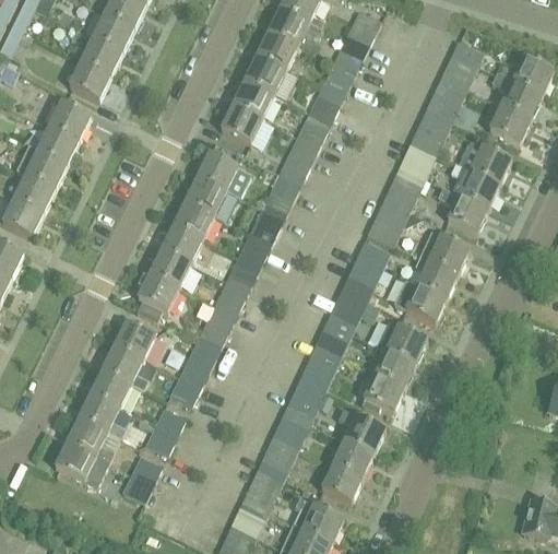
[(0,23),(4,25),(16,1),(14,0),(2,0),(0,4),(0,23)]
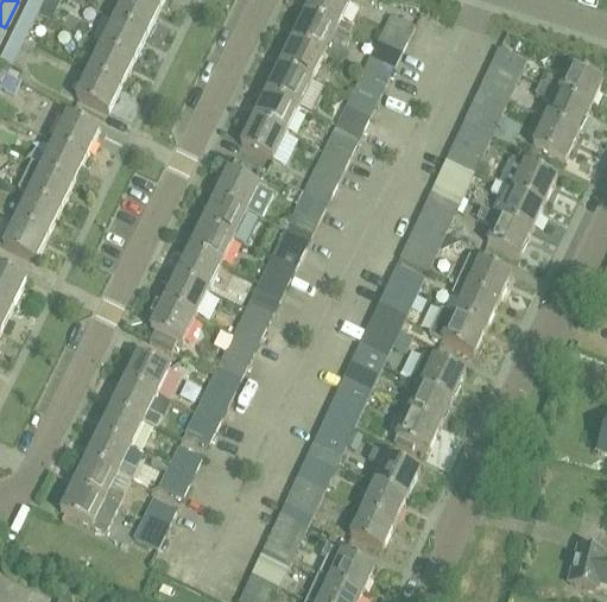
[(26,0),(24,5),(37,11),(42,0),(26,0)]
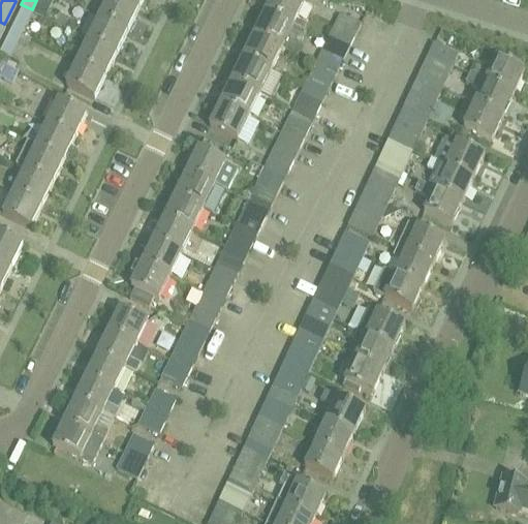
[(105,0),(99,13),(127,28),(138,5),(128,0),(105,0)]
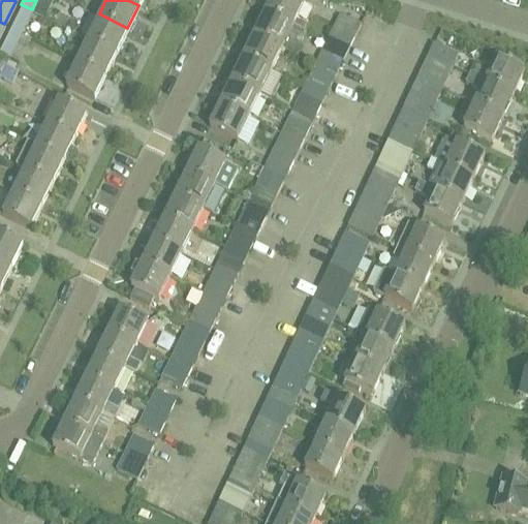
[(269,0),(265,9),(302,27),(305,21),(296,17),(304,0),(269,0)]
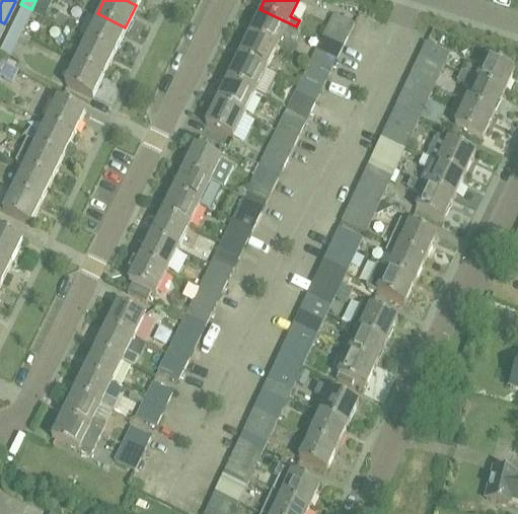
[(9,26),(20,31),(31,9),(20,4),(9,26)]
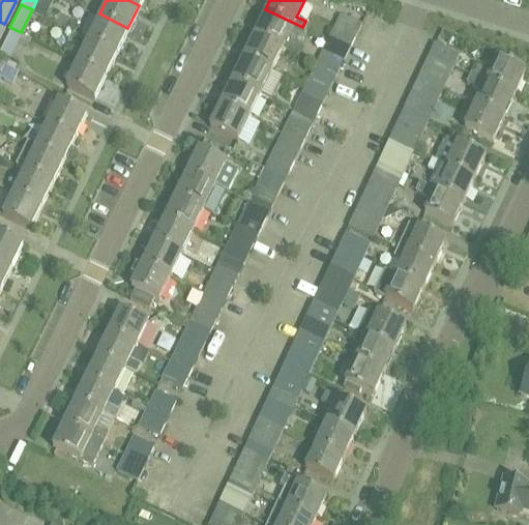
[(254,32),(282,46),(296,53),(301,42),(299,41),(305,29),(302,27),(265,9),(254,32)]
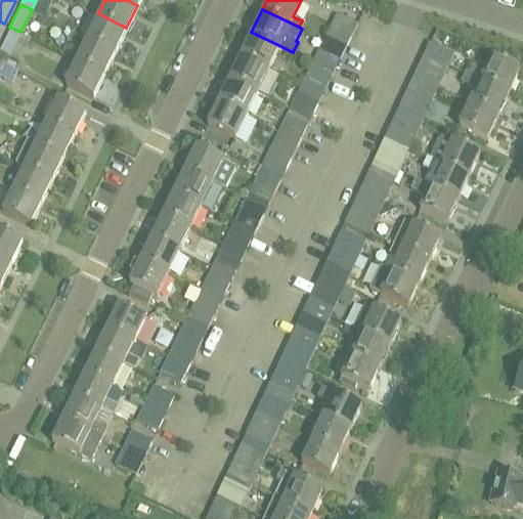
[(324,33),(346,44),(357,22),(336,10),(324,33)]
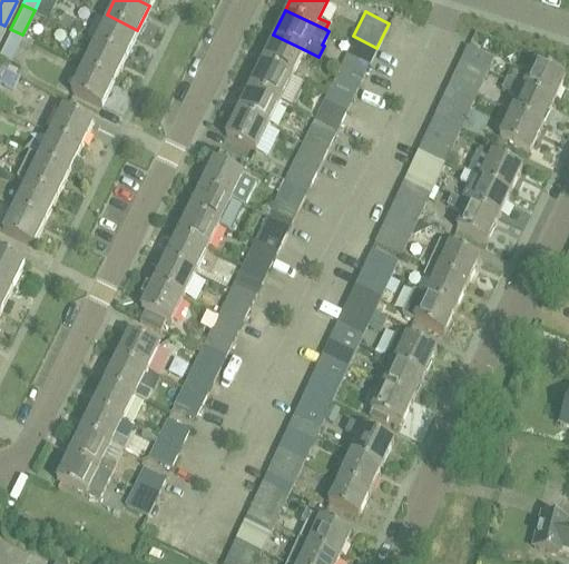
[(95,39),(125,55),(137,30),(107,15),(95,39)]
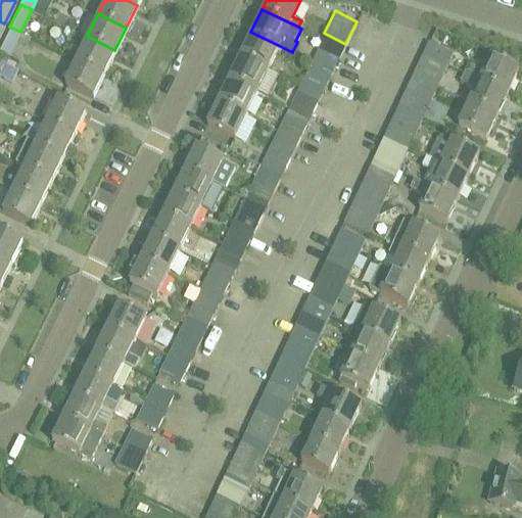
[(0,49),(18,59),(30,36),(20,32),(9,27),(0,45),(0,49)]
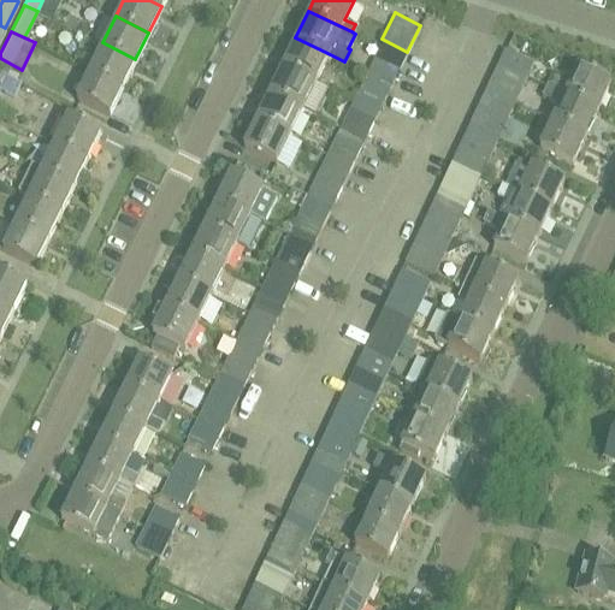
[(282,64),(314,80),(327,53),(295,37),(282,64)]
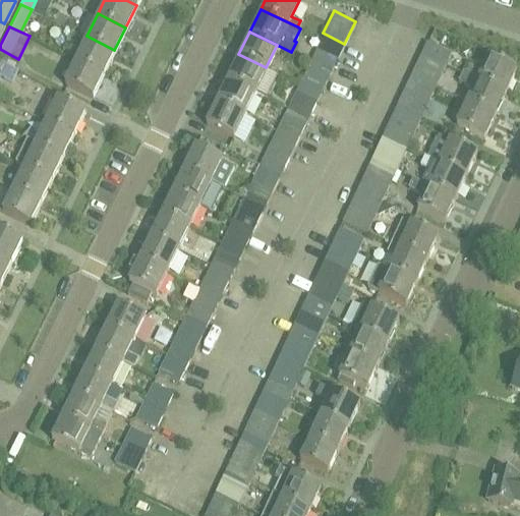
[(309,60),(331,71),(344,44),(323,33),(309,60)]
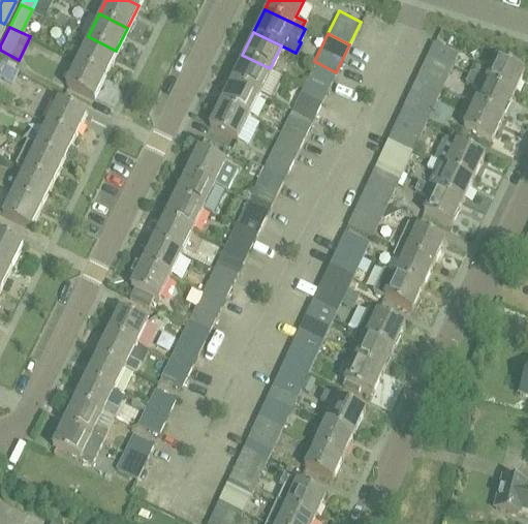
[(76,59),(104,73),(116,51),(88,36),(76,59)]
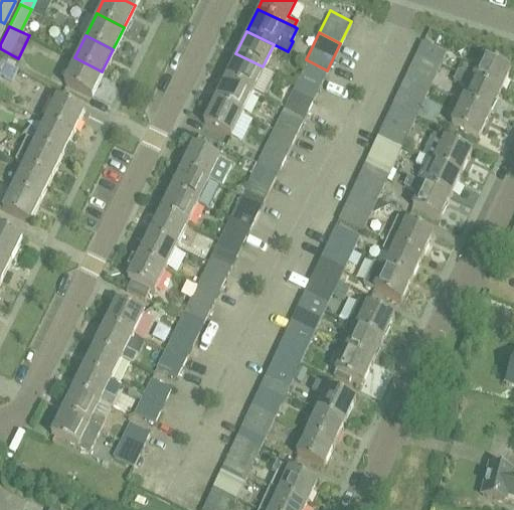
[(421,38),(416,49),(441,60),(446,50),(421,38)]
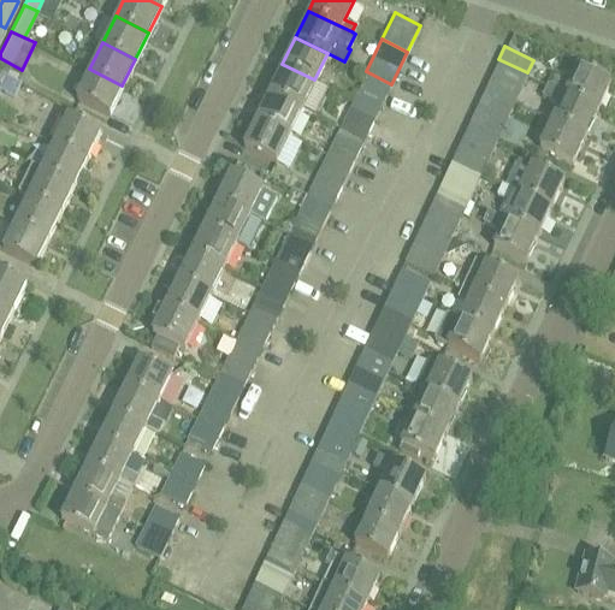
[(498,59),(488,80),(518,94),(527,72),(498,59)]
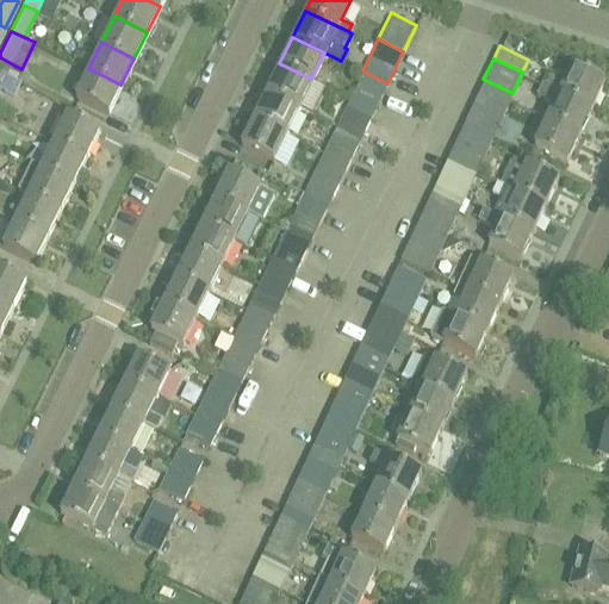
[(267,89),(298,105),(311,79),(279,63),(267,89)]
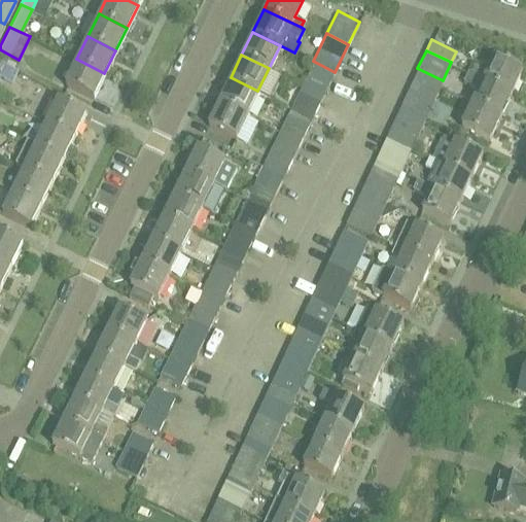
[(467,70),(511,90),(522,68),(494,55),(488,67),(472,60),(467,70)]
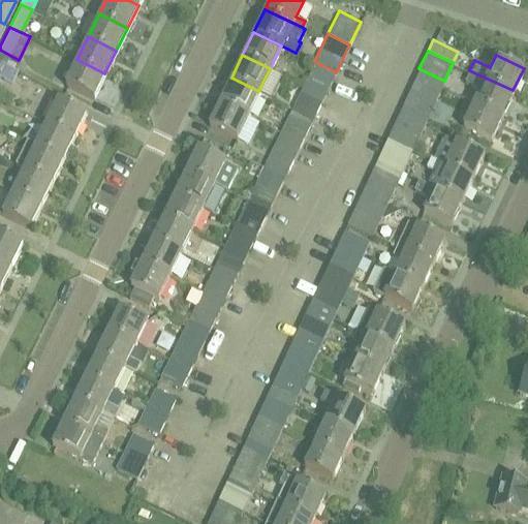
[(65,83),(93,96),(104,73),(76,59),(65,83)]
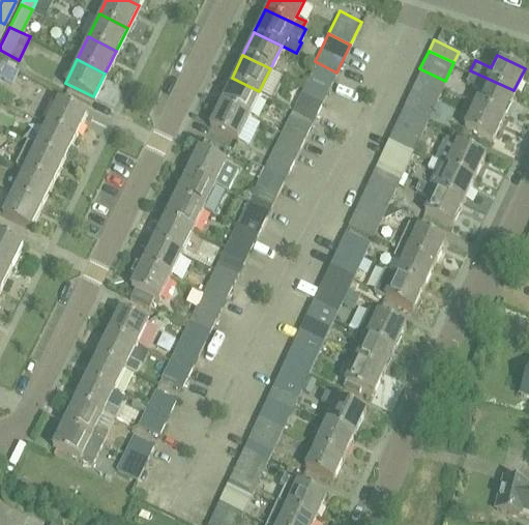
[(18,69),(0,60),(0,76),(10,82),(18,69)]
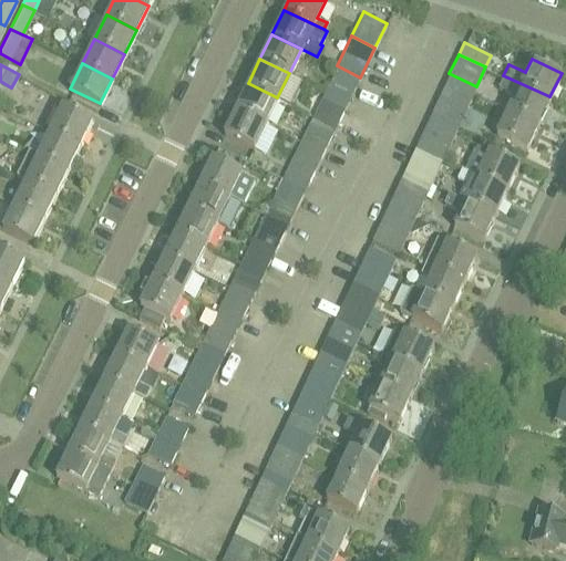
[(321,97),(345,108),(360,78),(337,65),(325,90),(321,97)]
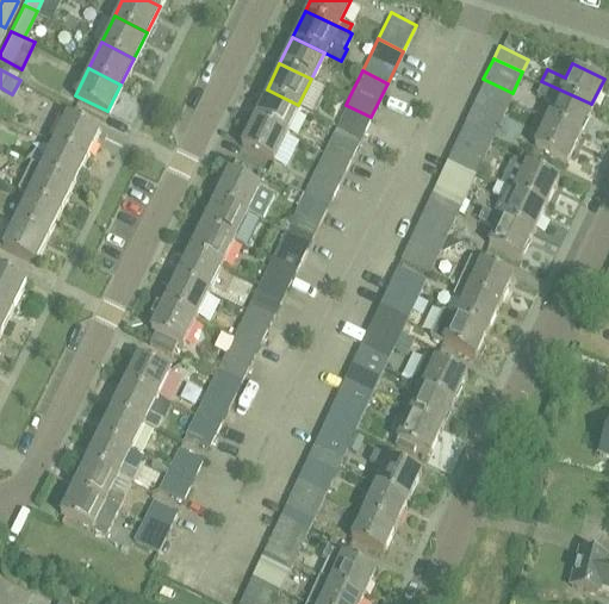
[(483,79),(477,93),(507,106),(513,93),(483,79)]
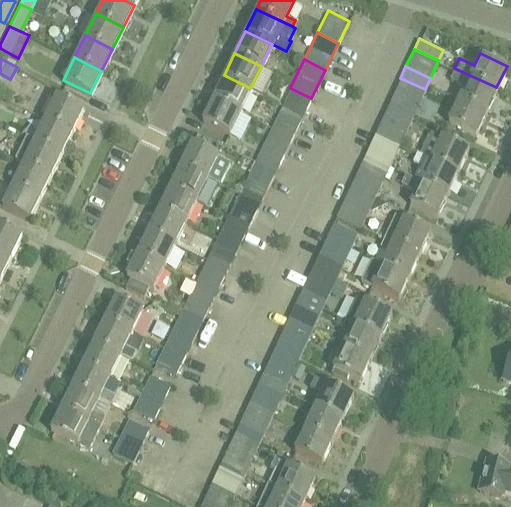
[(459,98),(486,110),(496,87),(454,68),(450,78),(465,85),(459,98)]
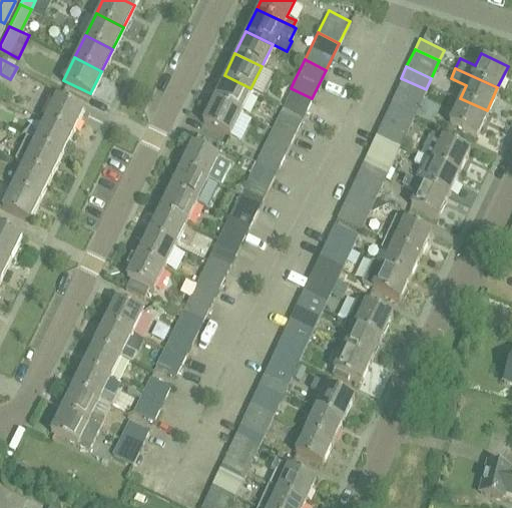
[(213,97),(240,110),(250,88),(224,75),(213,97)]
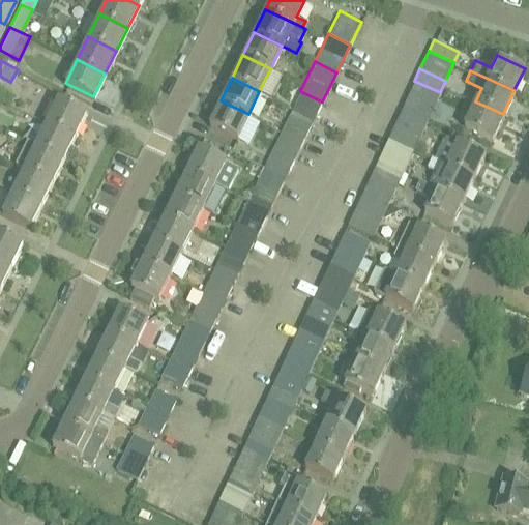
[(414,81),(409,91),(435,104),(435,103),(440,92),(414,81)]
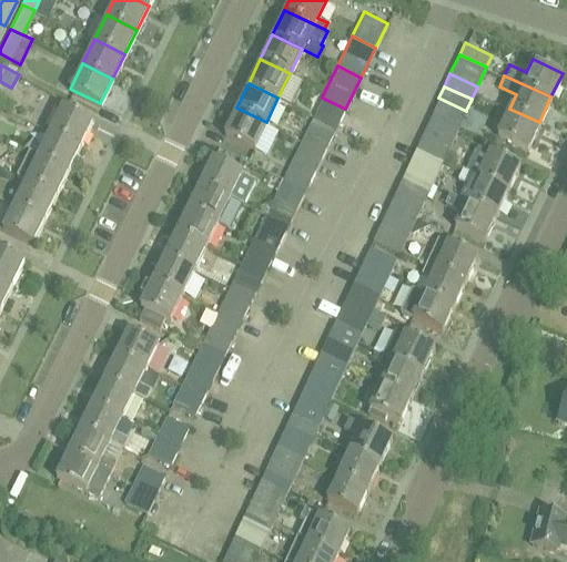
[(321,100),(313,114),(336,125),(345,109),(322,98),(325,90),(324,90),(319,100),(321,100)]
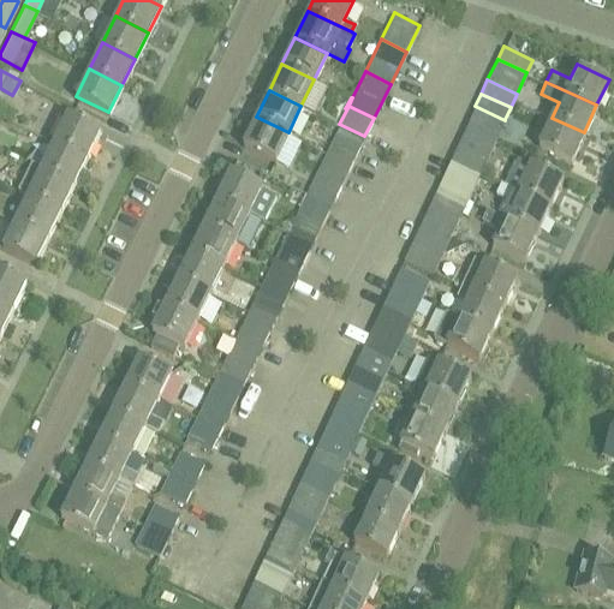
[(475,106),(469,119),(498,133),(496,137),(518,147),(526,129),(505,119),(505,120),(475,106)]
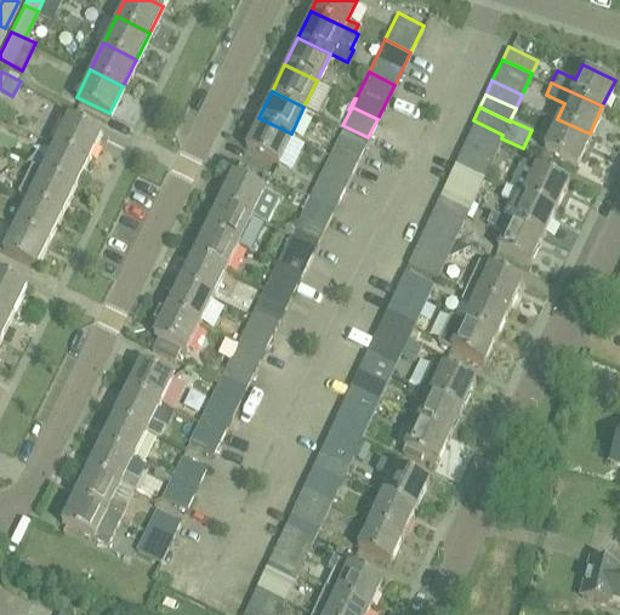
[(55,142),(87,158),(101,131),(68,115),(55,142)]
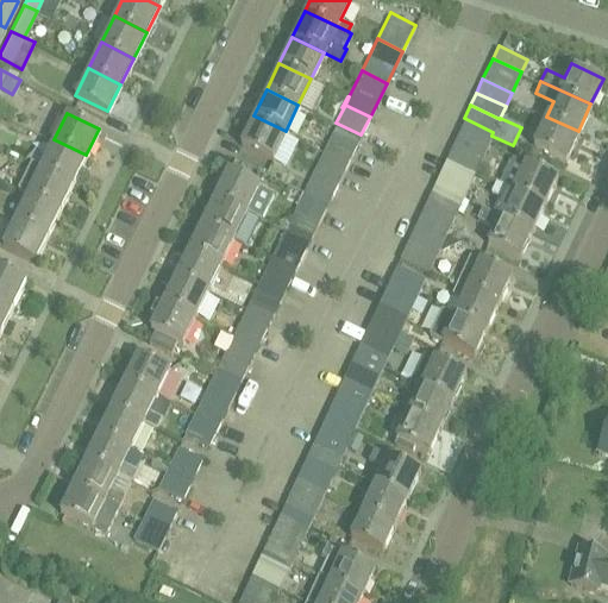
[(240,142),(273,157),(286,131),(254,115),(240,142)]
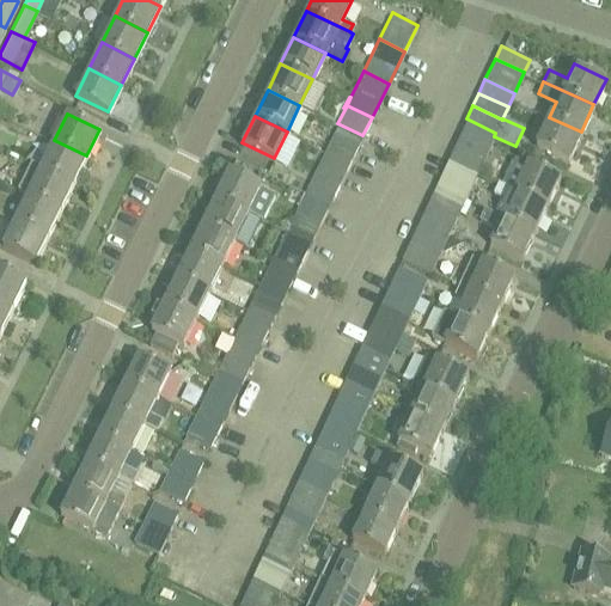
[(536,144),(568,159),(581,132),(549,117),(536,144)]
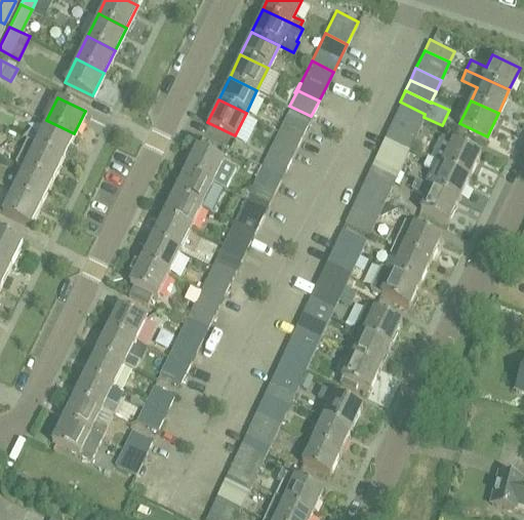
[(400,102),(395,113),(419,125),(424,117),(425,114),(400,102)]
